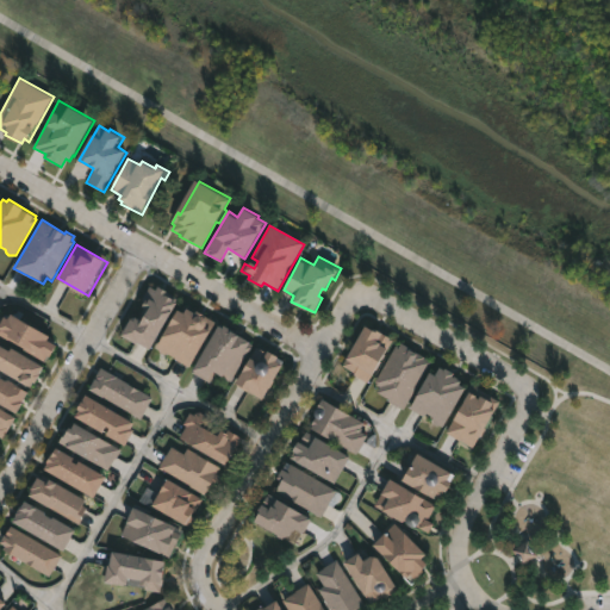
[(161,286),(179,299),(178,302),(182,305),(153,352),(141,343),(138,346),(120,334),(131,318),(139,318),(143,321),(149,311),(142,305),(144,302),(142,299),(150,286),(159,292),(161,286)]
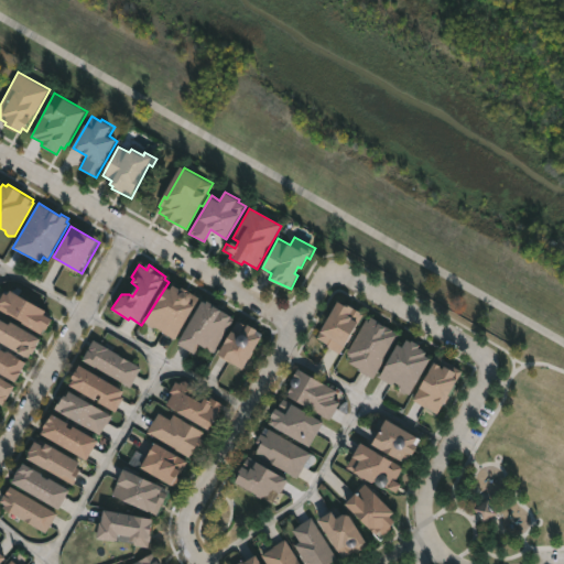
[(177,285),(184,291),(186,286),(202,300),(197,305),(198,306),(174,340),(153,326),(152,328),(147,325),(148,323),(145,321),(169,288),(173,291),(177,285)]
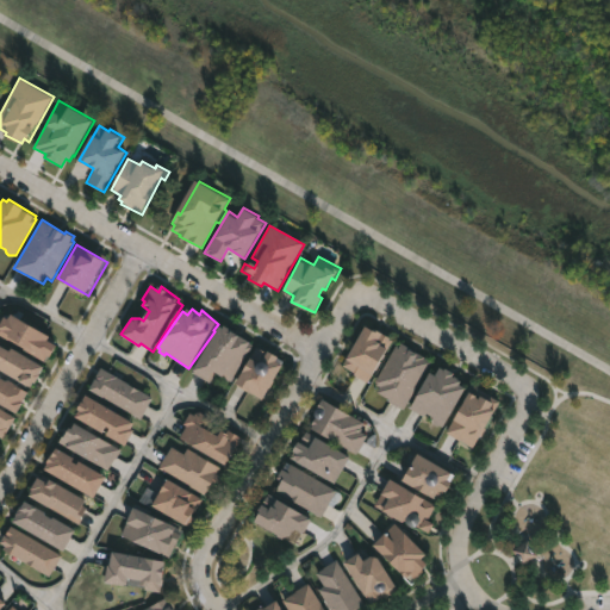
[(14,315),(54,337),(51,342),(60,346),(53,359),(50,358),(48,362),(0,335),(0,324),(5,318),(12,319),(14,315)]
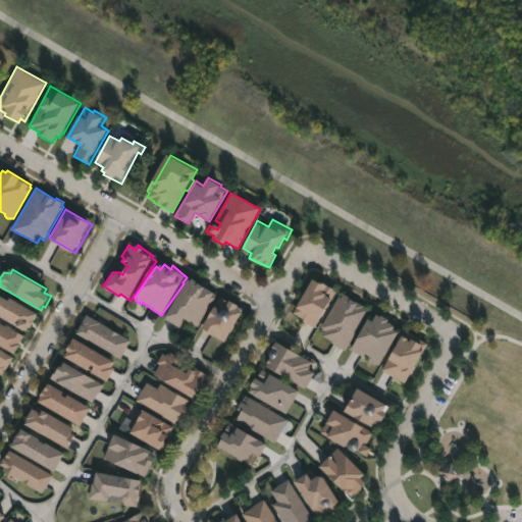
[(195,278),(209,288),(219,297),(199,327),(196,325),(195,327),(189,323),(190,322),(185,318),(178,328),(164,319),(190,279),(193,281),(195,278)]
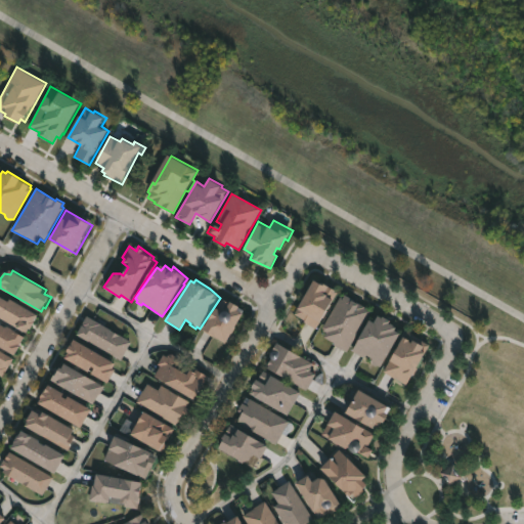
[(321,282),(338,293),(315,330),(303,322),(304,320),(294,314),(314,280),(320,284),(321,282)]
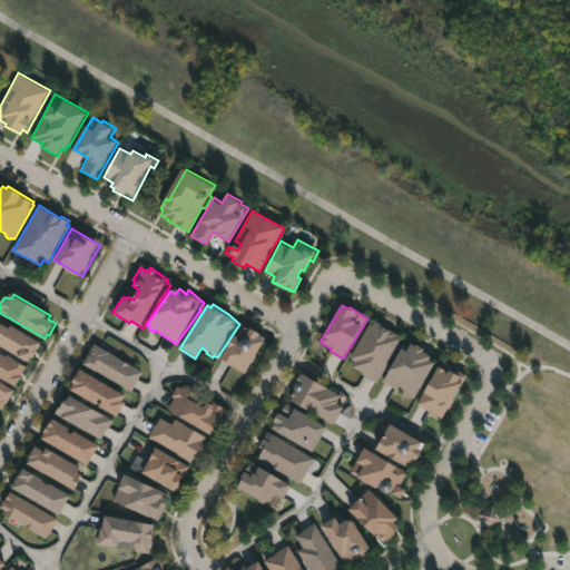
[(0,321),(12,328),(15,326),(45,343),(32,363),(0,345),(0,321)]
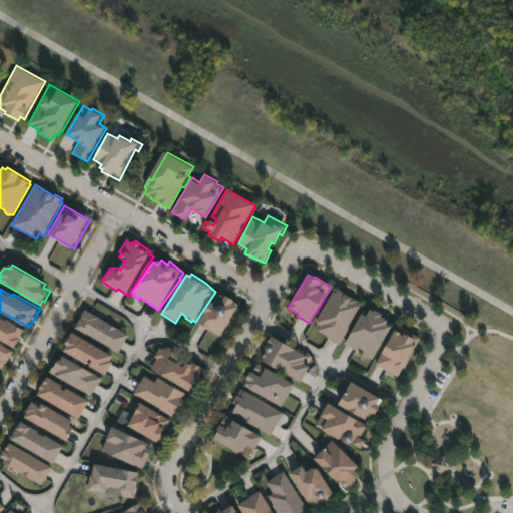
[(337,289),(343,293),(342,295),(348,298),(349,297),(363,305),(340,346),(318,332),(320,327),(314,323),(333,290),(335,292),(337,289)]
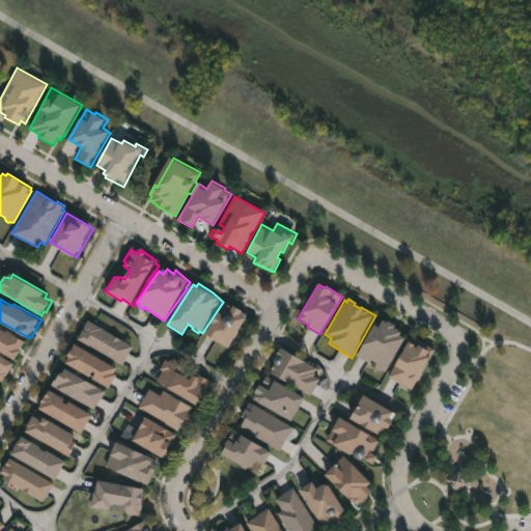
[(224,303),(235,309),(236,306),(246,311),(244,315),(250,319),(233,348),(218,340),(216,342),(205,336),(224,303)]
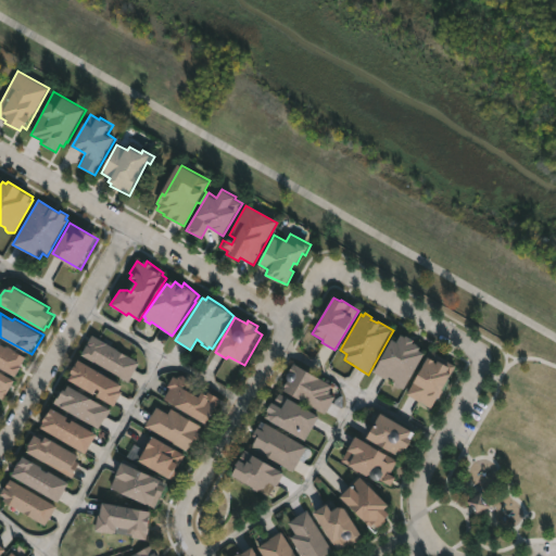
[(400,335),(414,341),(413,344),(419,349),(418,351),(425,354),(406,389),(396,383),(397,381),(391,377),(390,379),(375,371),(392,340),(395,342),(400,335)]
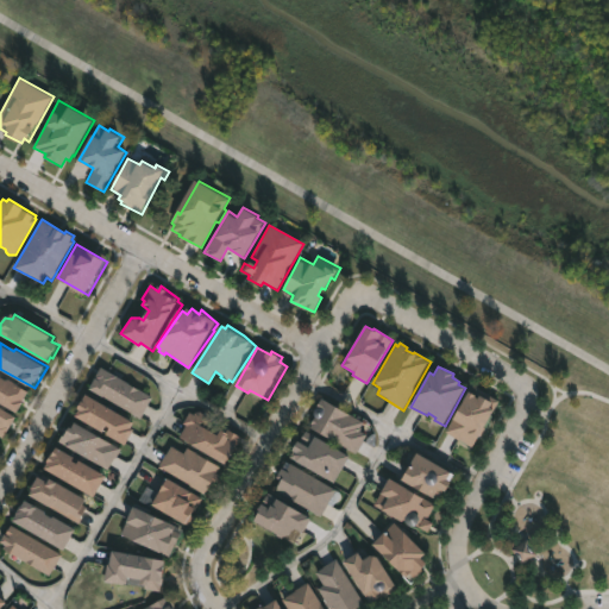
[(154,399),(142,420),(89,389),(102,368),(154,399)]
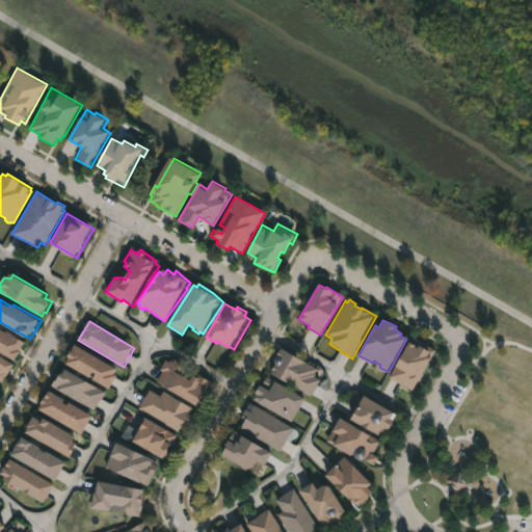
[(3,329),(28,343),(18,362),(0,351),(0,326),(3,328),(3,329)]
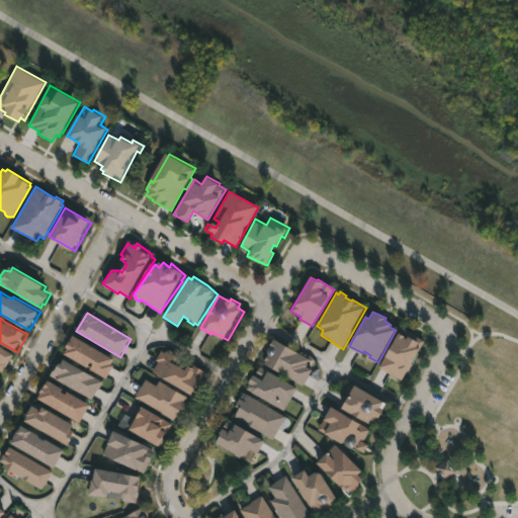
[(411,333),(425,342),(411,365),(413,366),(402,382),(380,369),(384,362),(382,361),(398,336),(400,337),(405,328),(412,332),(411,333)]
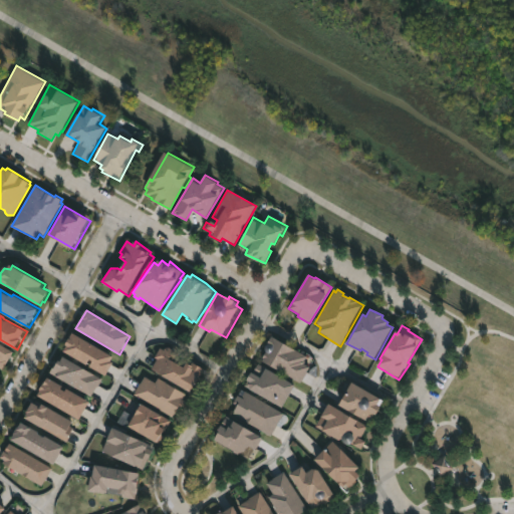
[(115,362),(107,376),(67,352),(70,347),(68,346),(75,334),(115,357),(112,361),(115,362)]
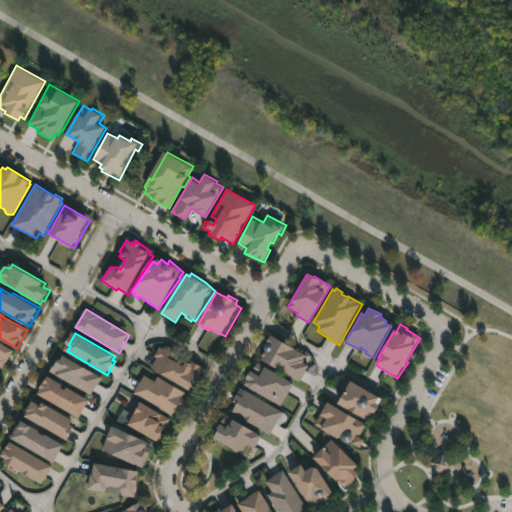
[(310,366),(301,382),(261,359),(265,352),(263,350),(272,335),(307,355),(305,359),(306,360),(305,363),(310,366)]
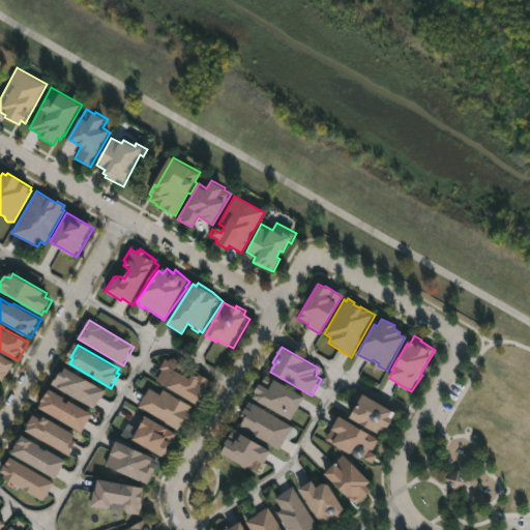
[(0,354),(16,363),(9,374),(7,373),(2,380),(0,378),(0,354)]
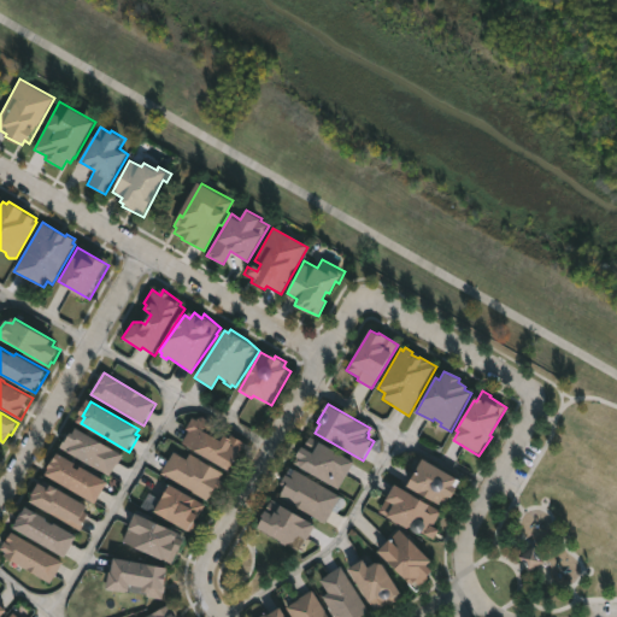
[(201,416),(216,423),(210,435),(222,441),(227,433),(247,444),(231,471),(182,444),(194,418),(199,421),(201,416)]
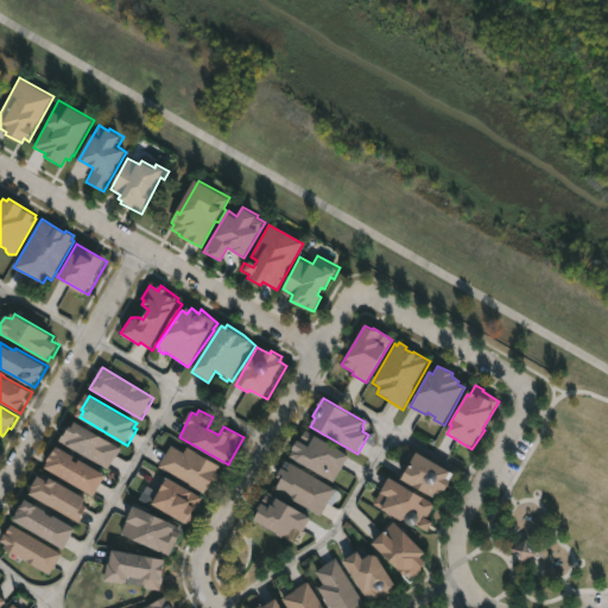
[(78,423),(119,448),(107,469),(58,439),(63,430),(71,435),(78,423)]
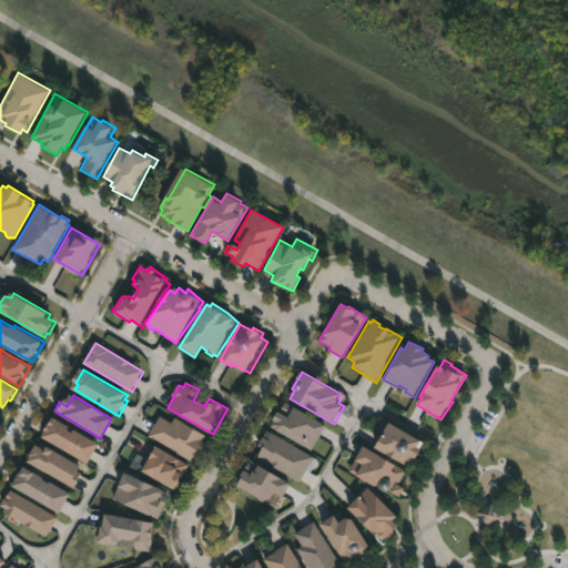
[(327,426),(312,450),(271,426),(285,402),(327,426)]
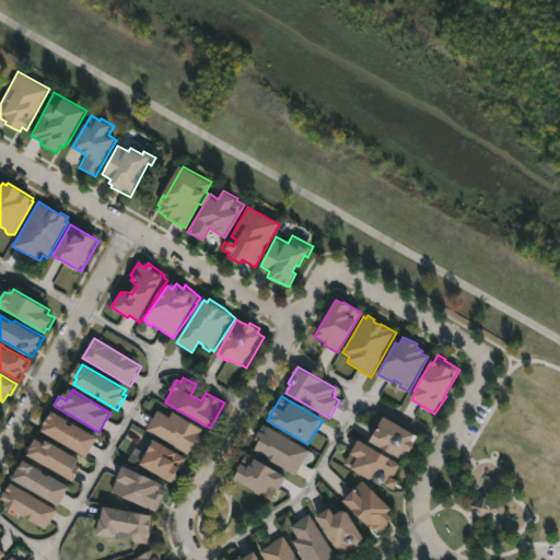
[(158,410),(170,418),(173,412),(202,429),(199,434),(203,436),(198,447),(195,445),(189,456),(176,448),(177,447),(144,429),(152,417),(153,418),(158,410)]
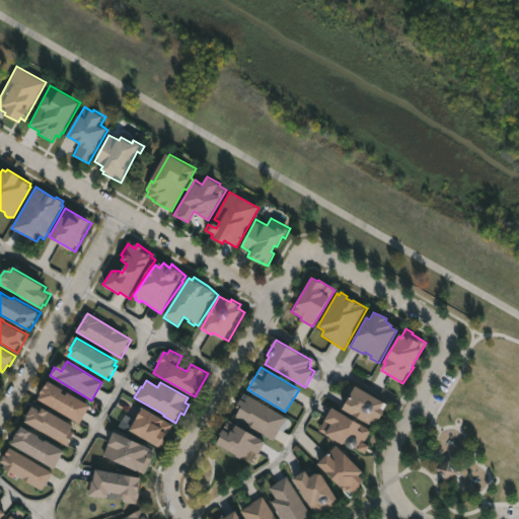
[(64,393),(69,396),(70,393),(92,405),(82,425),(40,402),(50,382),(66,390),(64,393)]
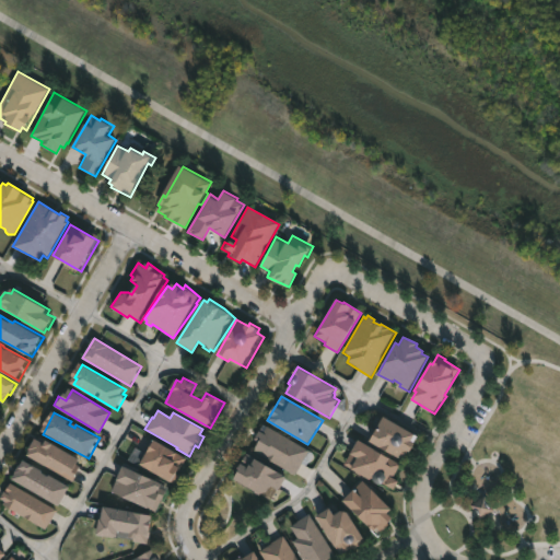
[(383,417),(419,436),(406,459),(394,453),(393,455),(369,442),(383,417)]
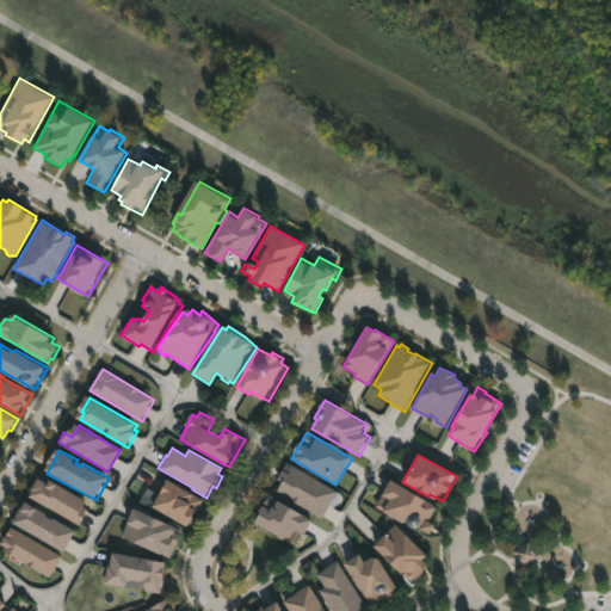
[(287,464),(338,492),(323,518),(277,493),(283,482),(278,479),(287,464)]
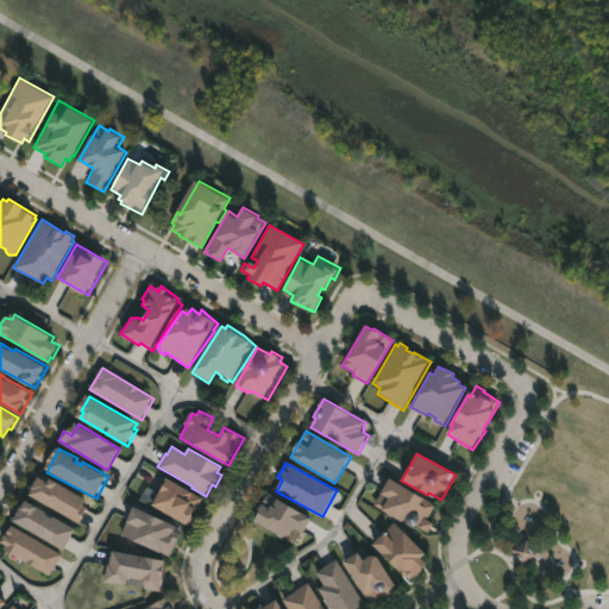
[(41,478),(51,484),(54,481),(89,501),(86,507),(89,509),(83,520),(82,519),(79,525),(31,496),(41,478)]
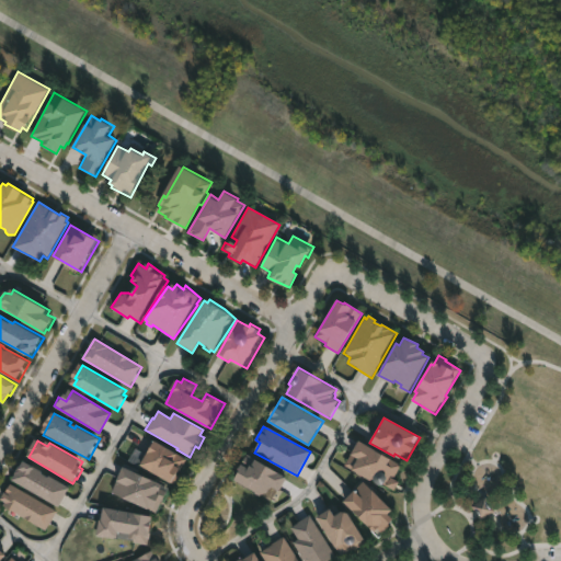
[(185,466),(173,485),(141,466),(157,442),(186,459),(183,465),(185,466)]
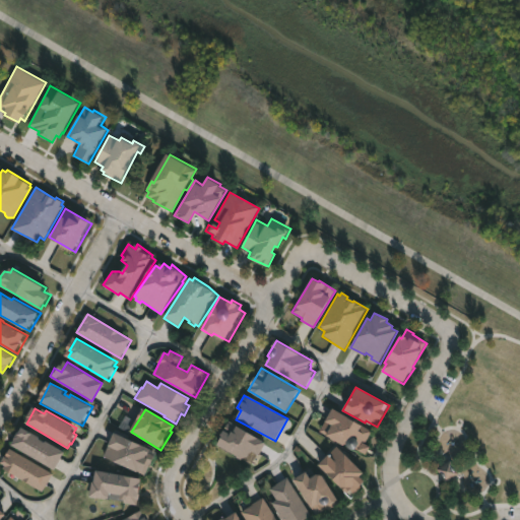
[(370,446),(366,455),(346,445),(343,446),(326,436),(320,431),(333,409),(373,431),(366,444),(370,446)]
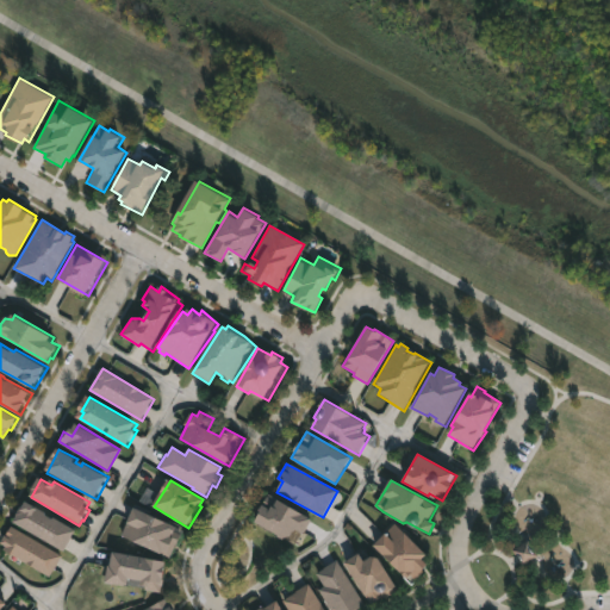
[(312,521),(303,536),(293,531),(287,542),(254,523),(271,496),(312,521)]
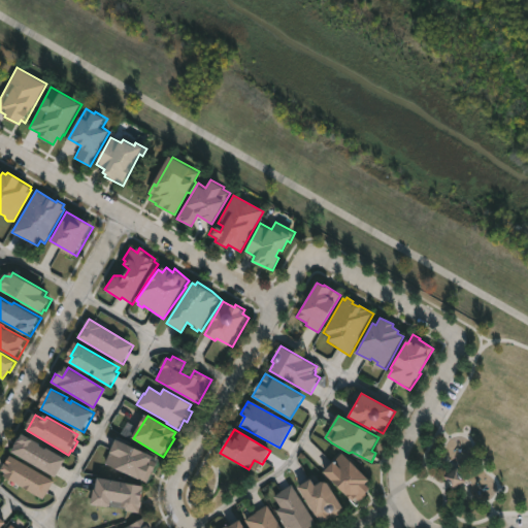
[(27,435),(43,446),(42,447),(67,460),(57,479),(11,453),(20,438),(24,440),(27,435)]
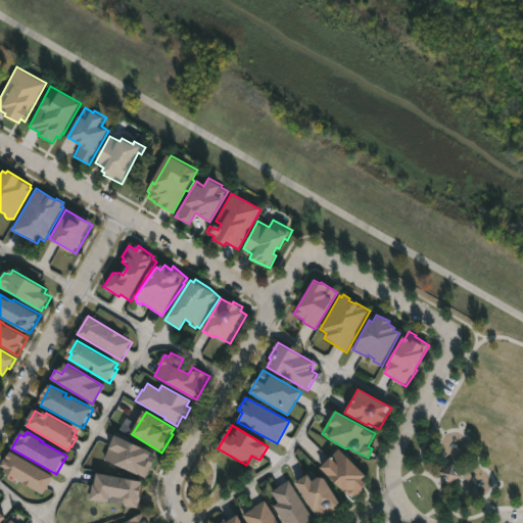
[(155,458),(145,477),(103,460),(113,434),(154,452),(152,457),(155,458)]
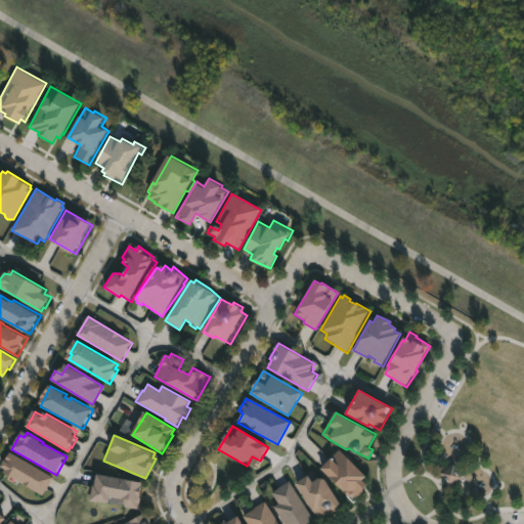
[(340,449),(366,476),(362,480),(367,485),(364,488),(365,490),(358,497),(353,492),(348,497),(321,469),(340,449)]
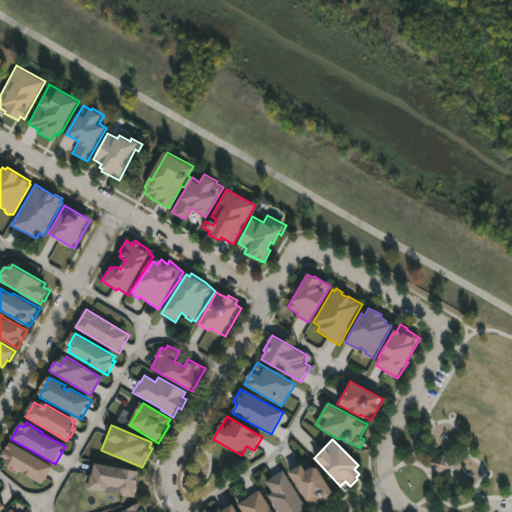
[(52,467),(43,484),(4,461),(5,460),(1,457),(10,442),(52,467)]
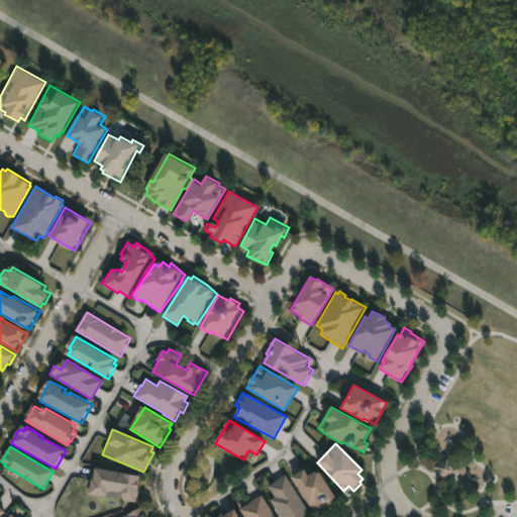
[(434,467),(442,480),(455,472),(446,458),(434,467)]
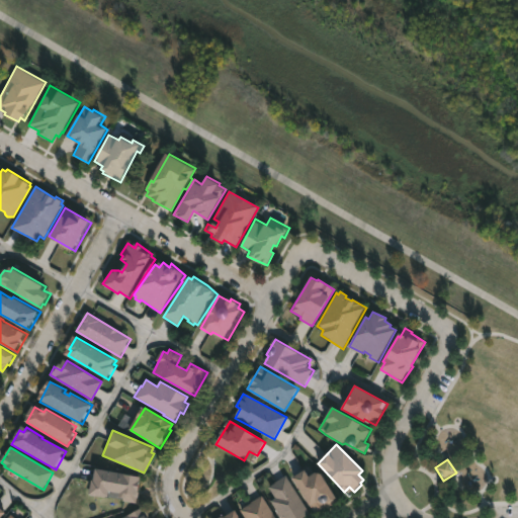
[(143,479),(140,497),(137,497),(136,504),(122,501),(123,500),(121,499),(122,494),(111,492),(109,499),(92,496),(97,469),(143,479)]
